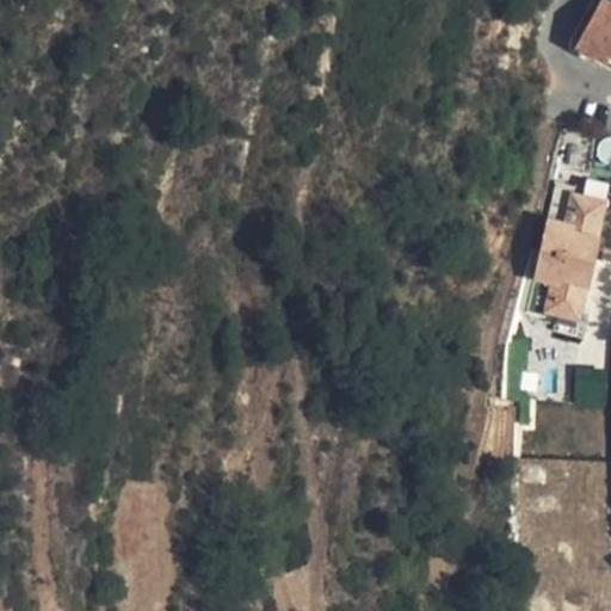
[(610,2),(605,0),(600,0),(575,45),(596,56),(599,49),(610,55),(610,2)]
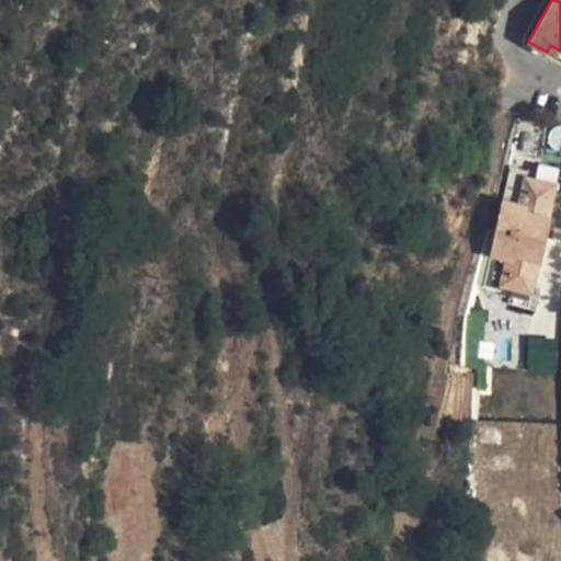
[(550,45),(547,52),(557,57),(560,50),(550,45)]
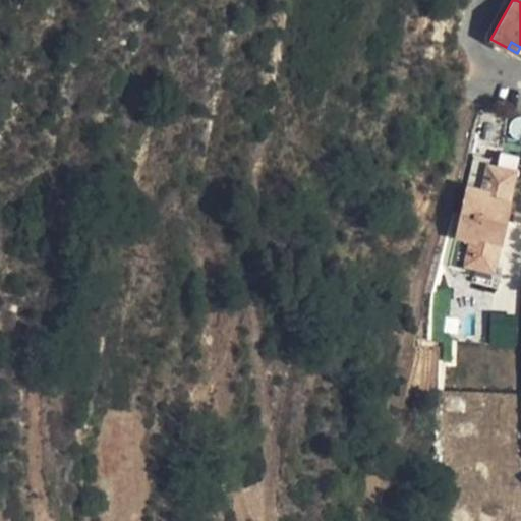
[(461,211),(508,222),(512,201),(510,200),(517,171),(487,165),(488,160),(473,157),(461,211)]
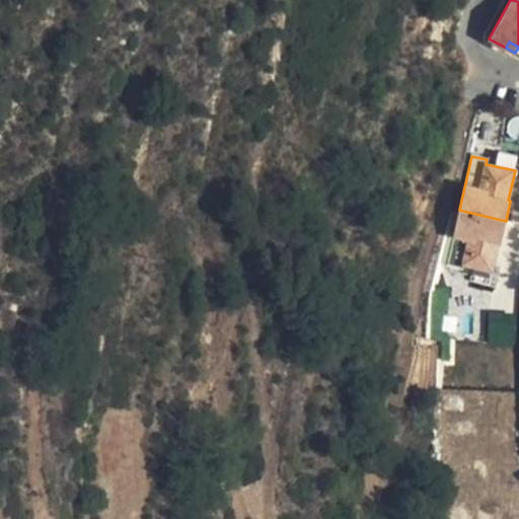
[(506,221),(459,210),(447,265),(462,269),(463,264),(493,271),(499,241),(501,241),(506,221)]
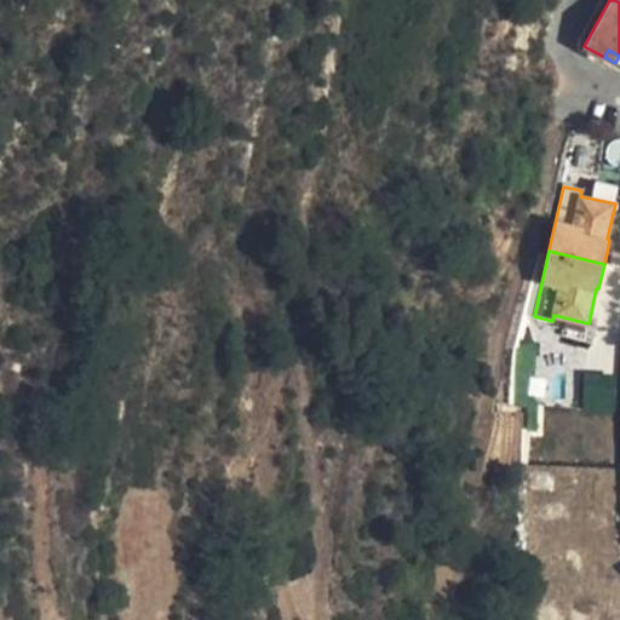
[(612,414),(618,377),(586,372),(580,411),(612,414)]
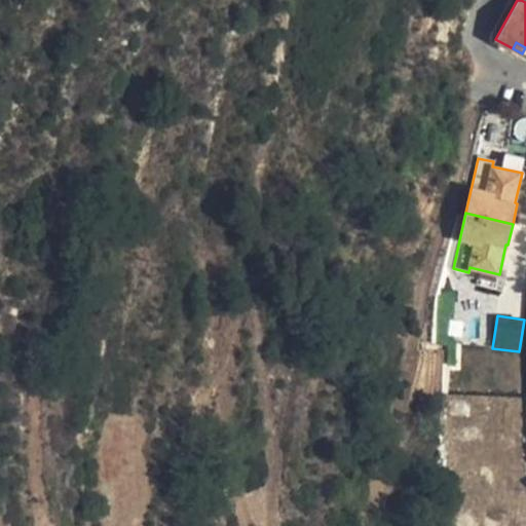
All buildings are outlined.
